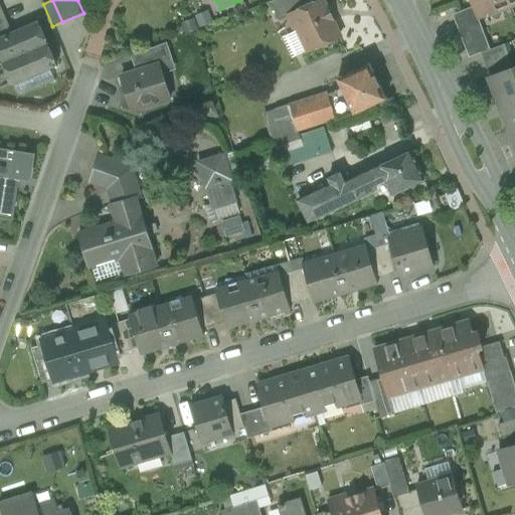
[(304,0),(275,0),(270,2),(279,21),(291,15),(291,14),(307,6),(304,0)]
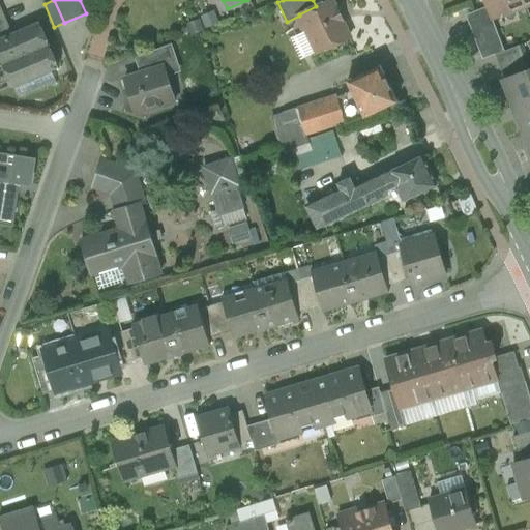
[(329,0),(316,6),(299,15),(299,16),(317,53),(349,37),(341,21),(343,20),(337,8),(335,9),(330,0),(329,0)]
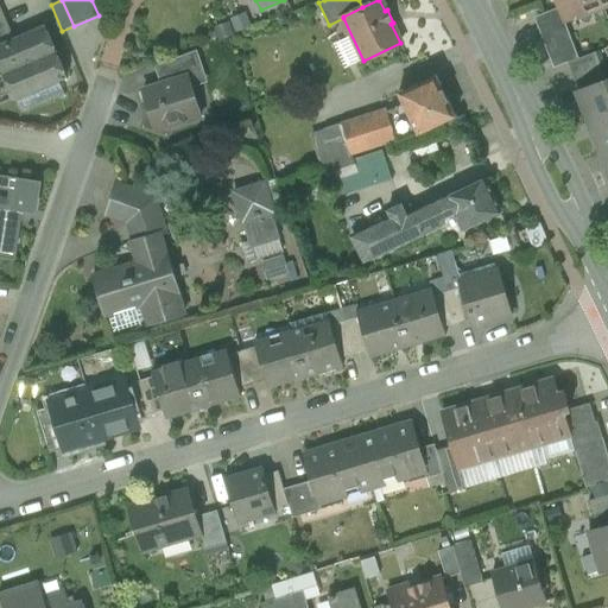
[(607,0),(551,0),(552,0),(555,1),(556,1),(559,8),(563,18),(565,19),(586,11),(584,8),(593,5),(595,10),(607,4),(607,0)]
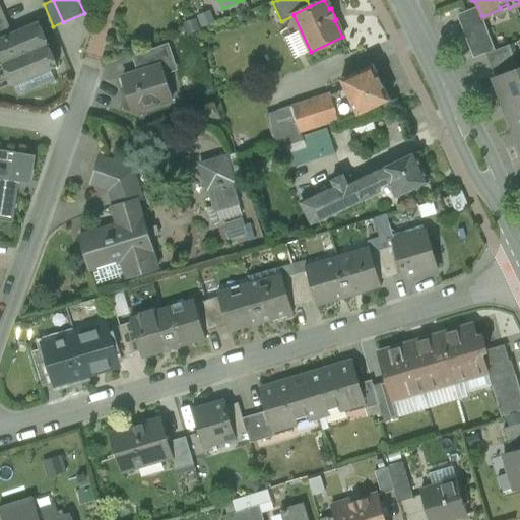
[(478,7),(457,15),(473,59),(486,54),(495,51),(481,15),(478,7)]
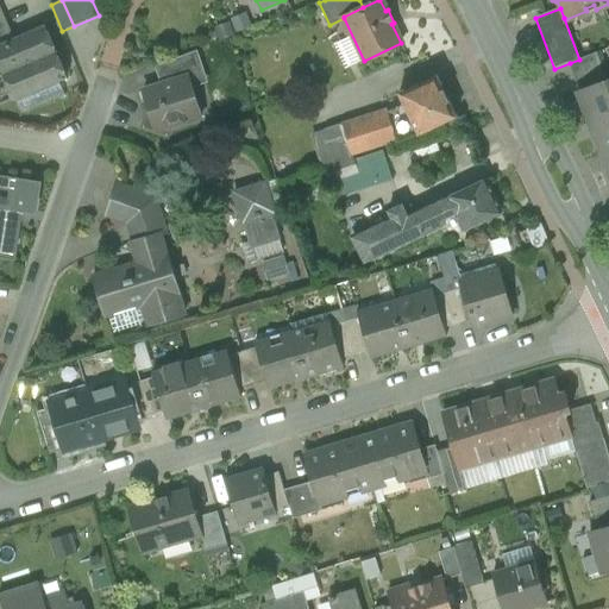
[(14,41),(0,45),(0,67),(2,75),(55,52),(44,27),(14,41)]
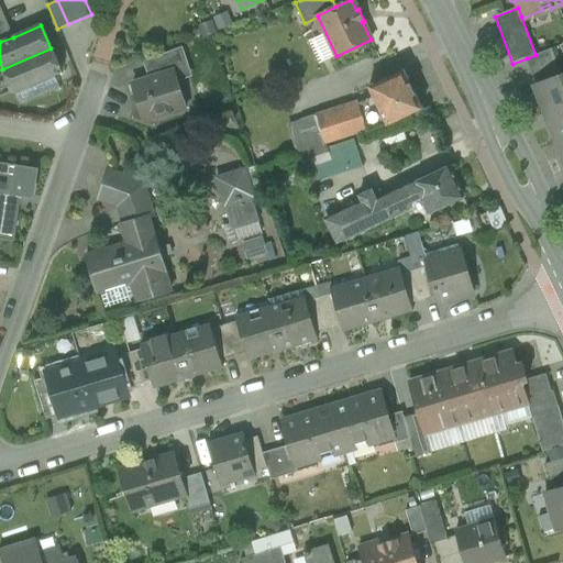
[(8,25),(0,29),(0,42),(13,37),(8,25)]
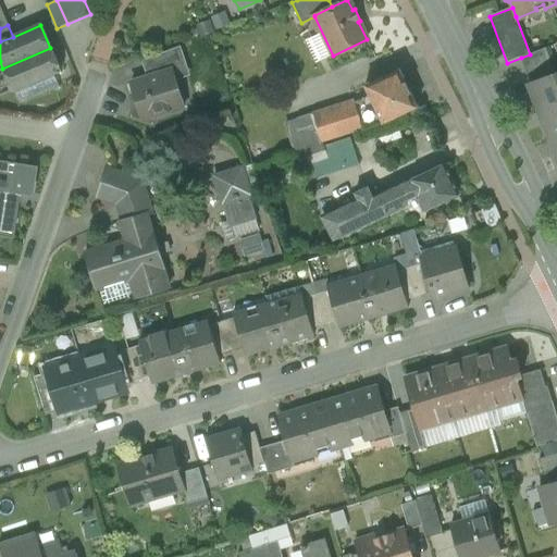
[(177,47),(141,61),(147,78),(173,71),(173,72),(184,69),(177,47)]
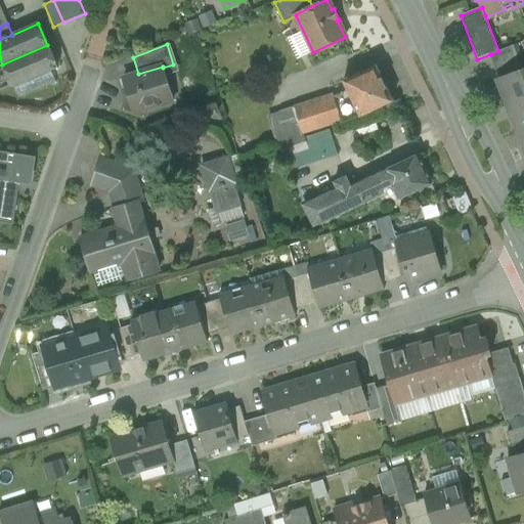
[(47,45),(2,64),(12,86),(13,86),(18,98),(55,82),(50,70),(56,67),(47,45)]
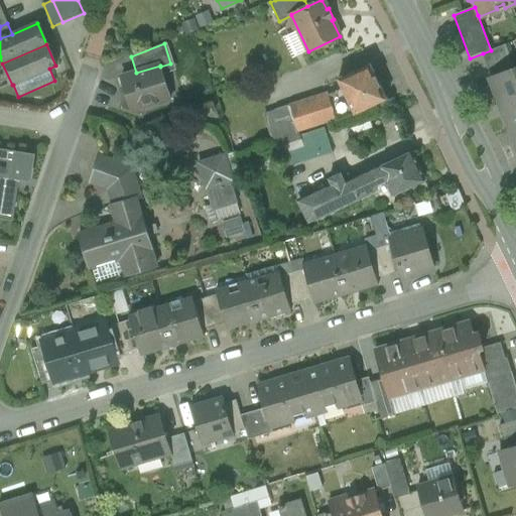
[(491,50),(483,53),(487,65),(510,55),(506,44),(491,50)]
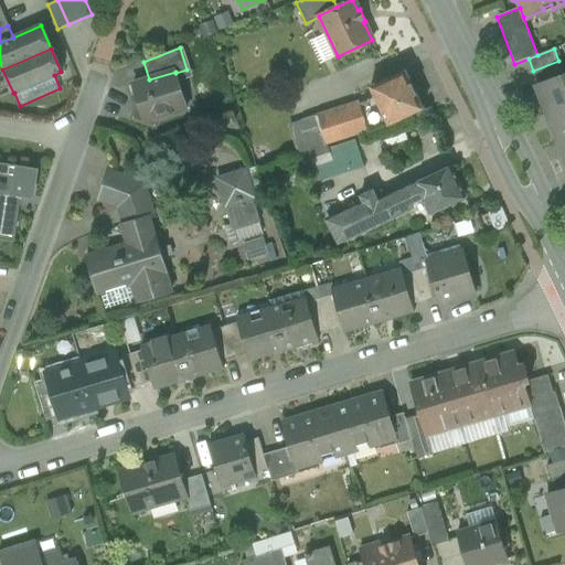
[(558,61),(533,71),(539,84),(564,74),(558,61)]
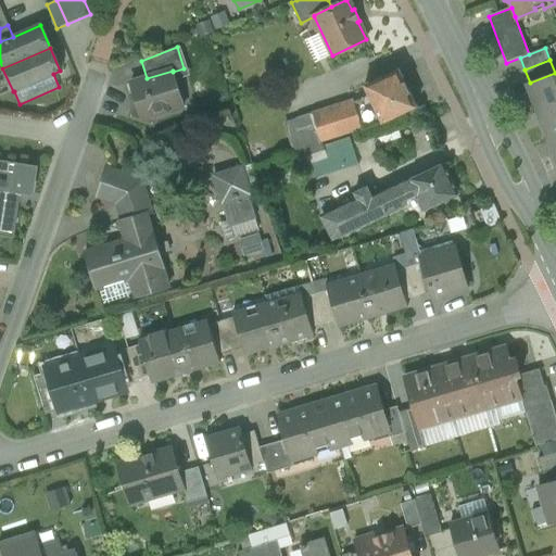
[(399,70),(365,86),(371,101),(382,123),(405,112),(417,106),(399,70)]
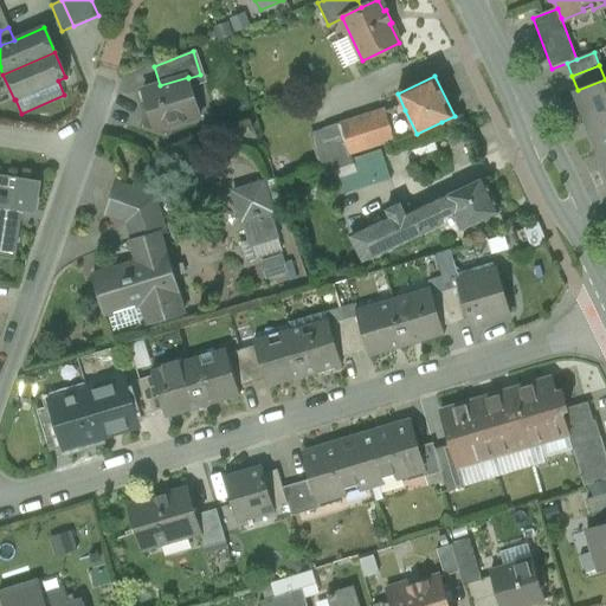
[(160,85),(142,91),(148,111),(143,127),(166,134),(169,126),(194,117),(188,100),(194,97),(188,78),(188,77),(160,85)]
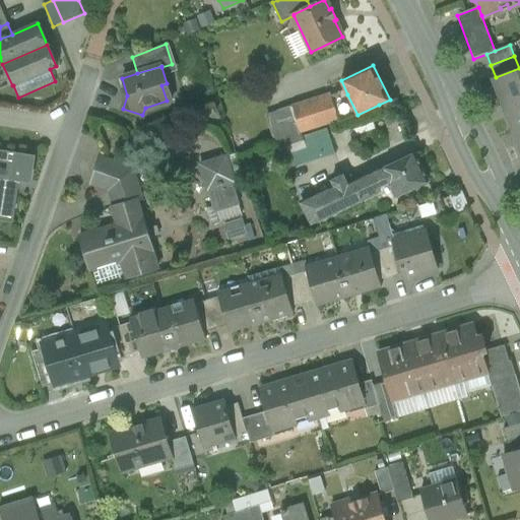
[(496,77),(494,78),(505,106),(519,99),(519,67),(519,68),(496,77)]
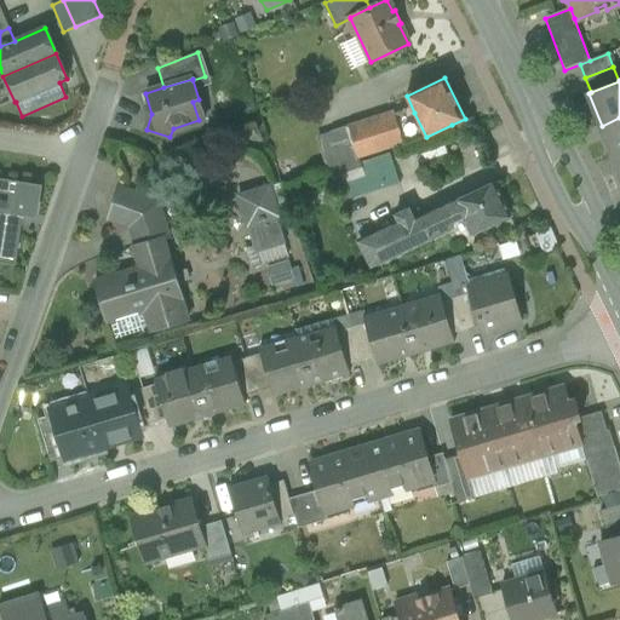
[(395,148),(405,144),(397,121),(395,112),(349,125),(359,159),(395,148)]
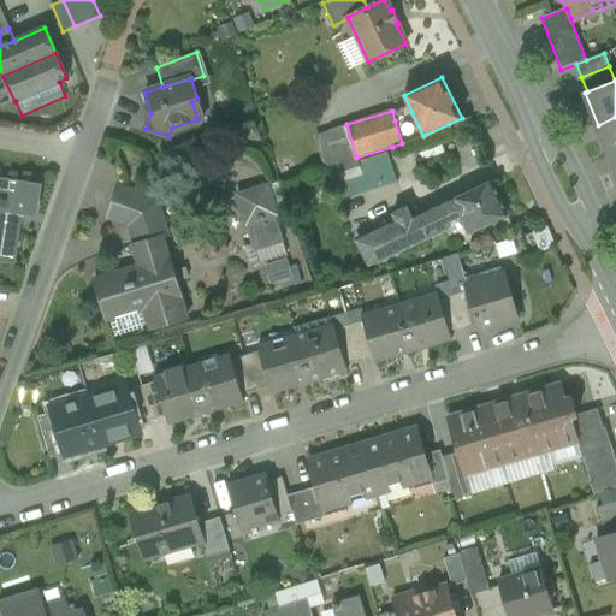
[(412,112),(395,120),(402,143),(424,136),(412,112)]
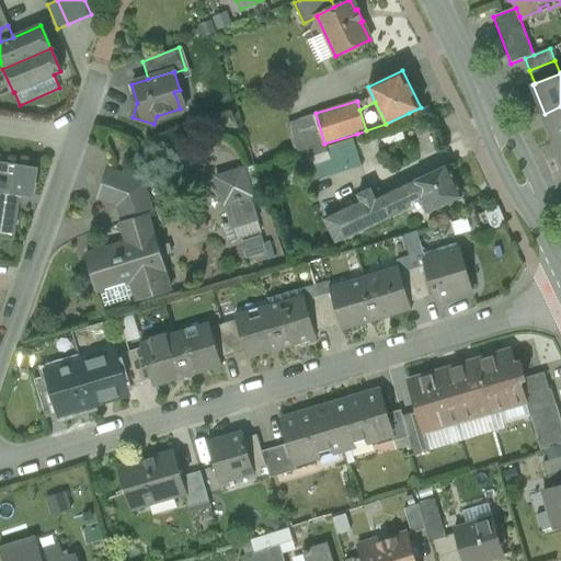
[(560,106),(545,114),(556,144),(560,140),(560,106)]
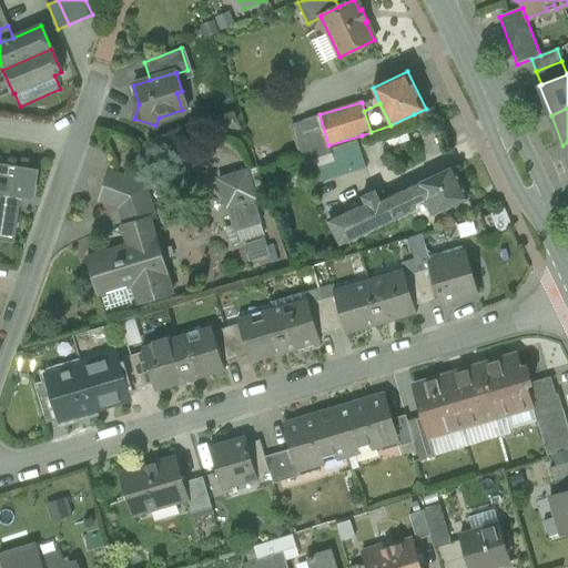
[(436,131),(426,109),(414,114),(425,137),(436,131)]
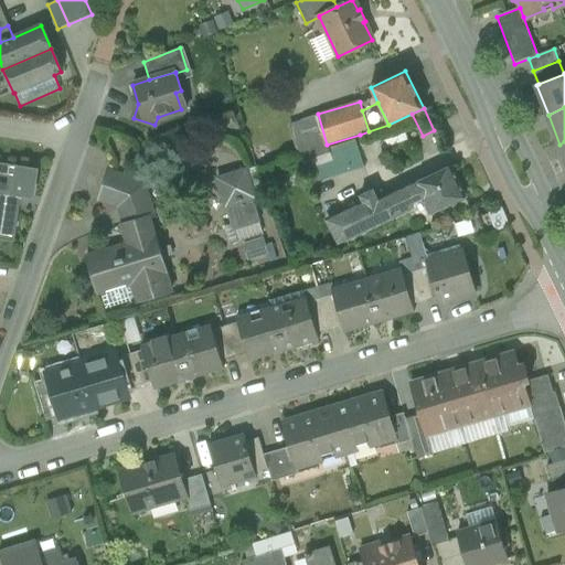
[(310,150),(327,145),(318,114),(301,118),(310,150)]
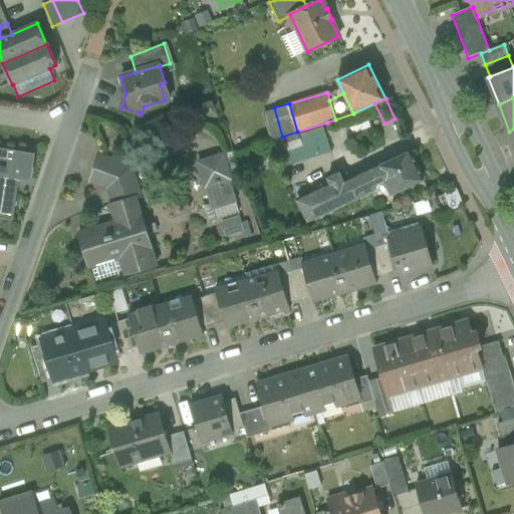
[(297,132),(282,137),(291,162),(335,149),(327,122),(297,132)]
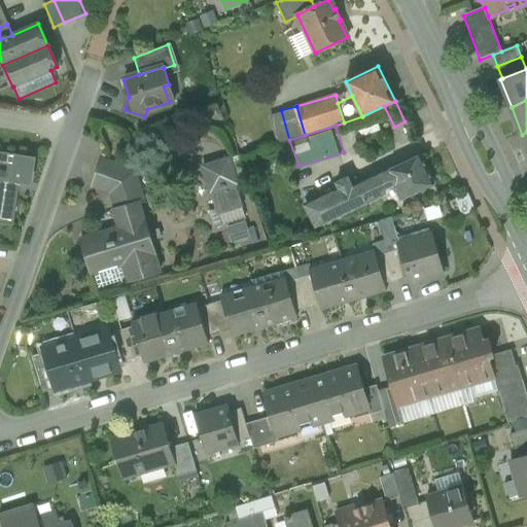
[(0,221),(11,223),(18,181),(30,183),(34,160),(0,154),(0,221)]
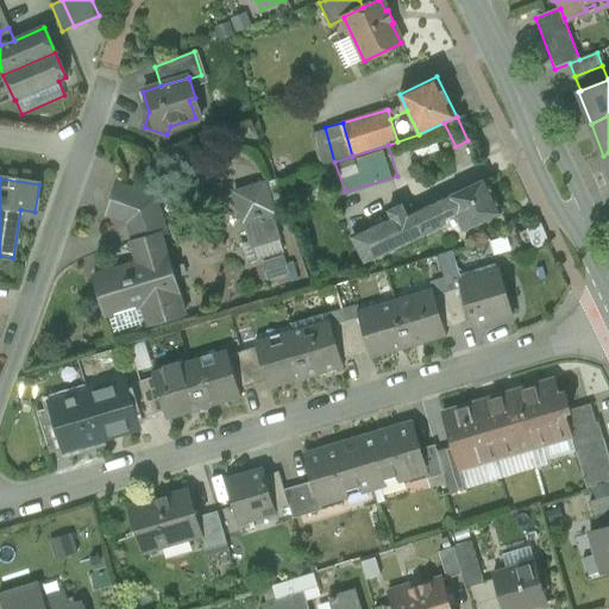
[(485,180),(408,218),(402,205),(388,212),(391,219),(394,219),(395,224),(403,244),(445,225),(443,220),(456,214),(464,232),(501,212),(485,180)]
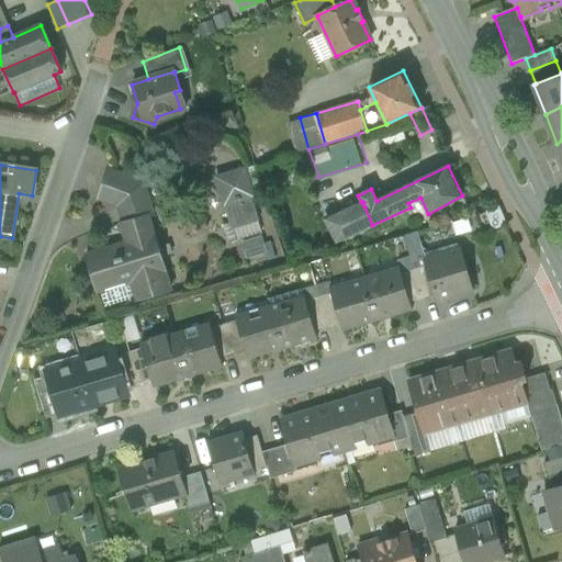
[(247,169),(216,179),(224,209),(253,201),(255,200),(247,169)]
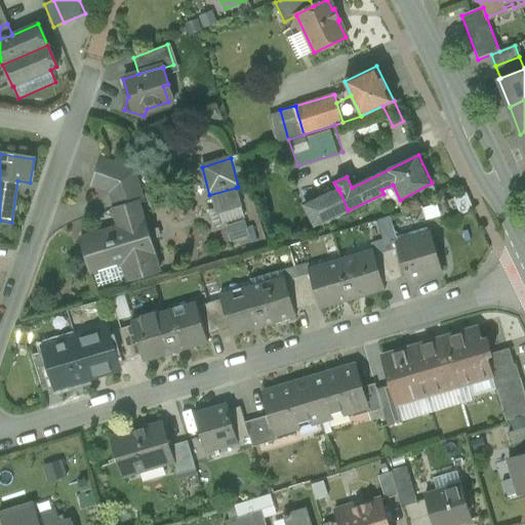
[(132,171),(101,160),(91,185),(111,192),(112,196),(137,188),(132,171)]
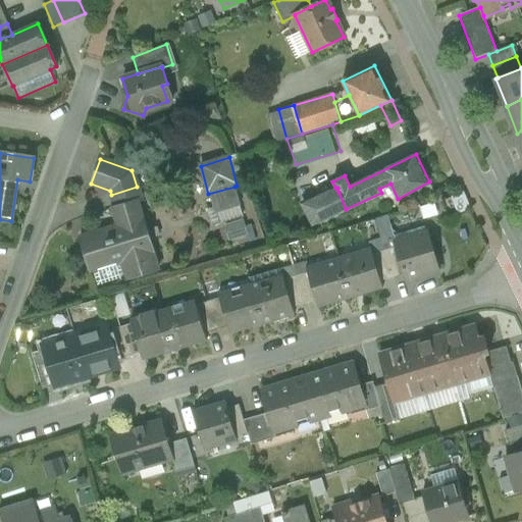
[(235,187),(208,194),(214,213),(241,206),(235,187)]
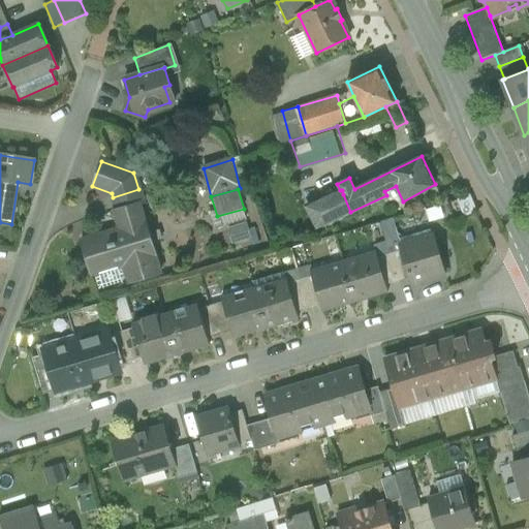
[(340,190),(307,207),(316,228),(350,212),(343,194),(342,190),(340,190)]
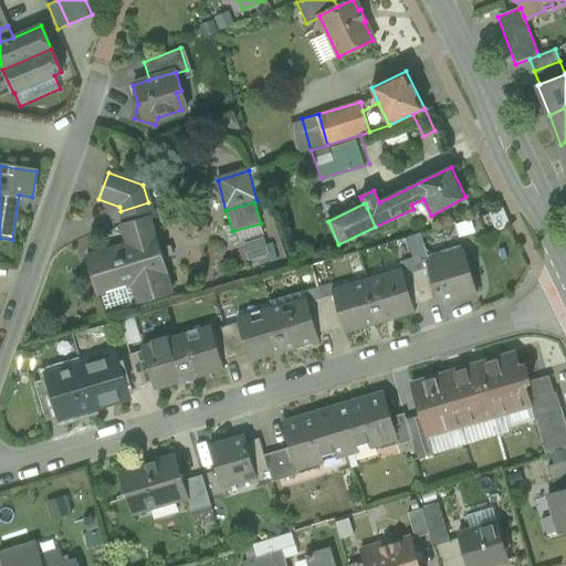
[(148,217),(122,226),(127,244),(86,258),(92,274),(93,273),(100,294),(102,293),(106,308),(105,308),(106,310),(130,302),(133,297),(129,284),(139,282),(145,301),(171,293),(166,273),(167,273),(155,236),(154,237),(148,217)]
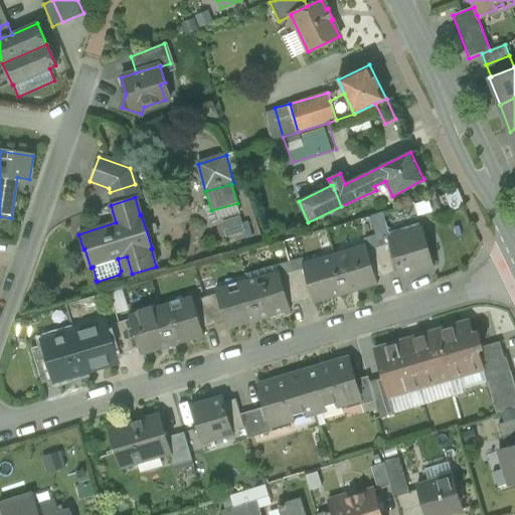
[(421,227),(389,236),(398,270),(400,277),(401,277),(401,275),(411,272),(411,273),(432,267),(432,268),(433,268),(421,227)]
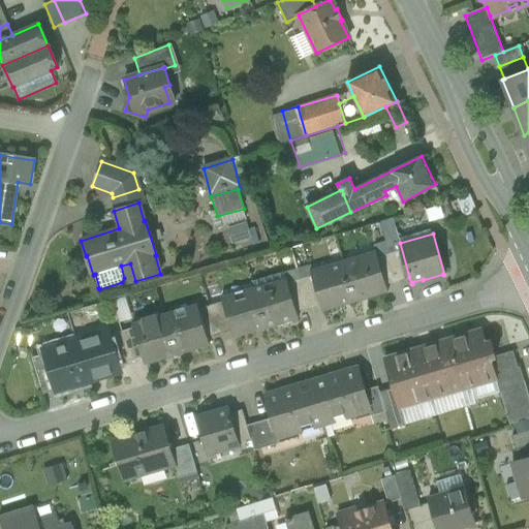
[(401,249),(389,253),(397,280),(409,277),(401,249)]
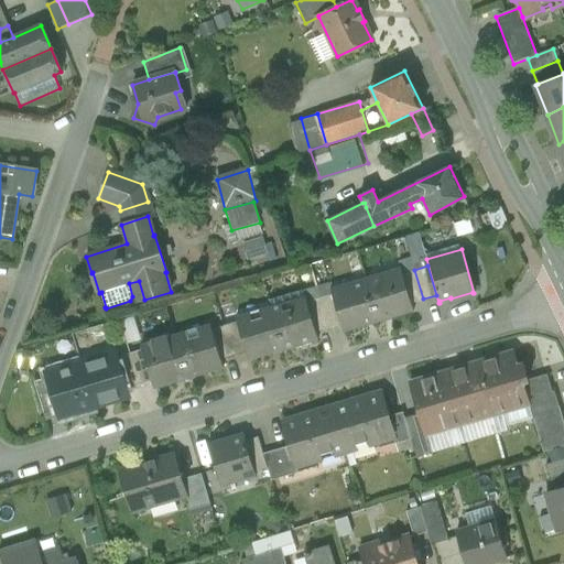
[(400,273),(368,283),(367,279),(366,279),(378,322),(379,321),(379,320),(389,317),(390,317),(411,311),(411,312),(412,311),(410,303),(401,273),(400,269),(399,269),(400,273)]
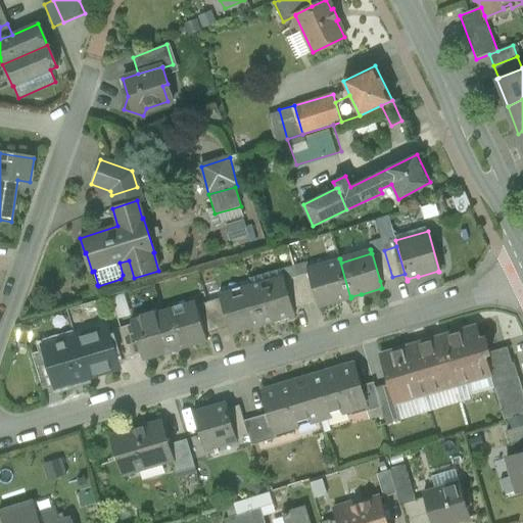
[(384,250),(372,253),(380,281),(392,277),(384,250)]
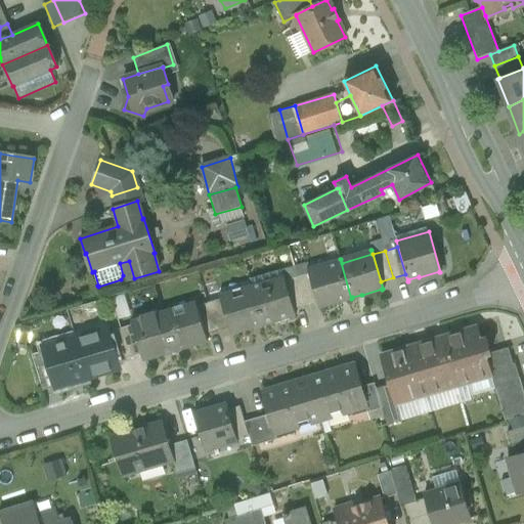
[(340,263),(309,273),(308,269),(307,269),(308,273),(317,302),(319,308),(320,308),(319,307),(340,301),(350,298),(350,299),(351,299),(340,259),(339,260),(340,263)]
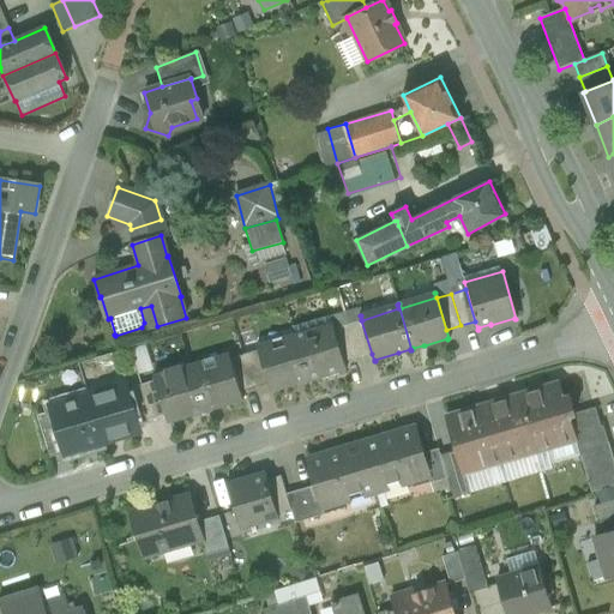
[(361,320),(348,324),(357,359),(372,354),(361,320)]
